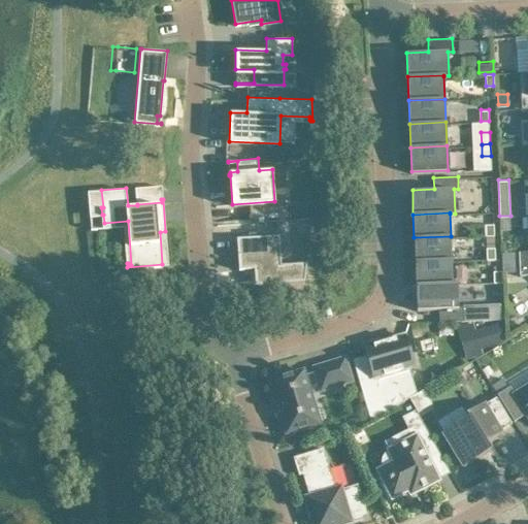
[(494,223),(486,224),(486,235),(494,235),(494,223)]
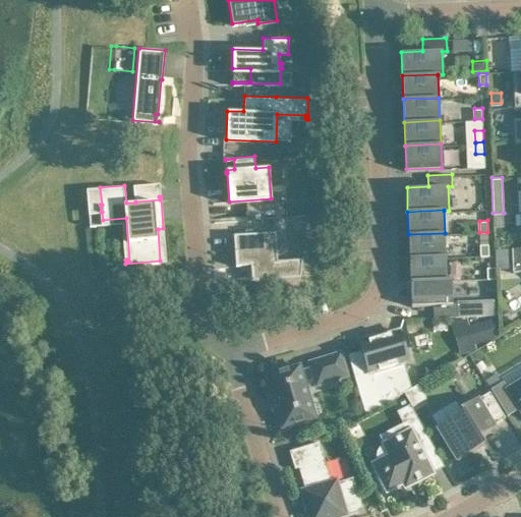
[(234,234),(236,265),(251,264),(252,279),(301,276),(302,257),(278,260),(276,231),(234,234)]
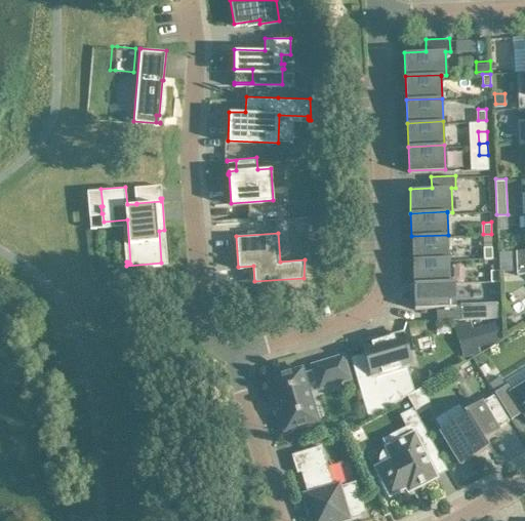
[(411,236),(412,259),(449,258),(448,235),(411,236)]
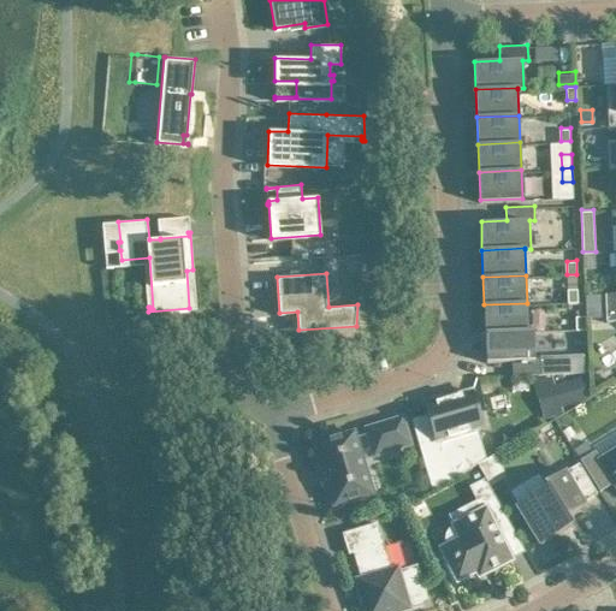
[(578,288),(568,288),(568,302),(578,302),(578,288)]
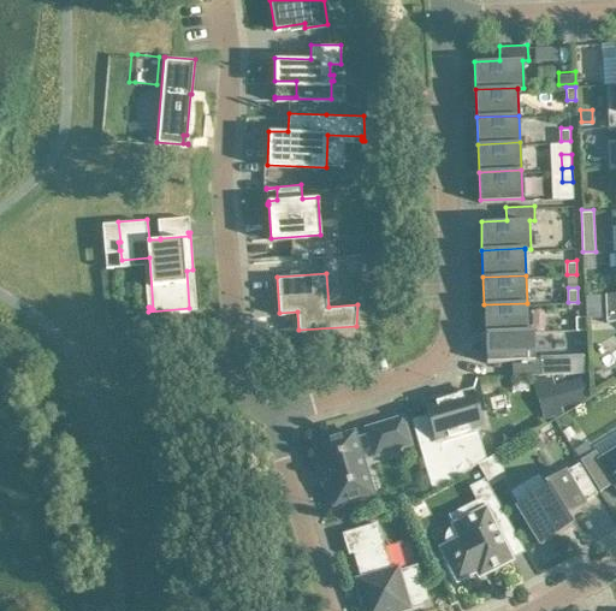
[(615,291),(605,292),(606,314),(606,319),(615,319),(615,291)]
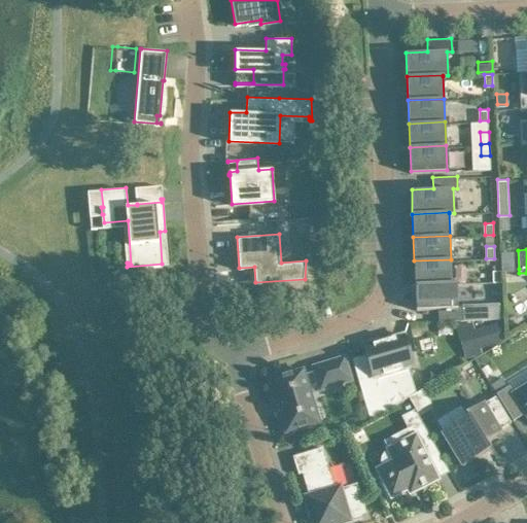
[(518,250),(500,251),(501,270),(519,269),(518,250)]
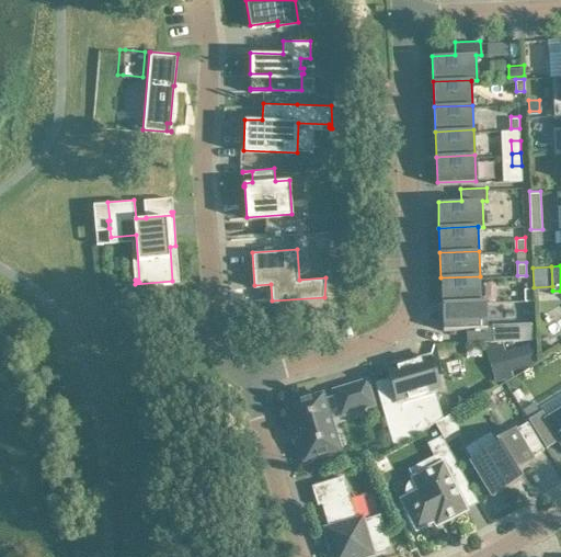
[(441,277),(442,303),(481,302),(480,300),(480,276),(441,277)]
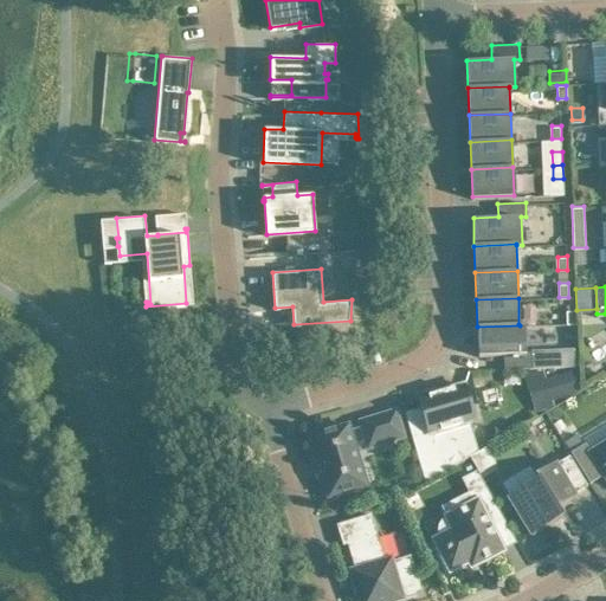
[(577,310),(566,310),(567,324),(577,323),(577,310)]
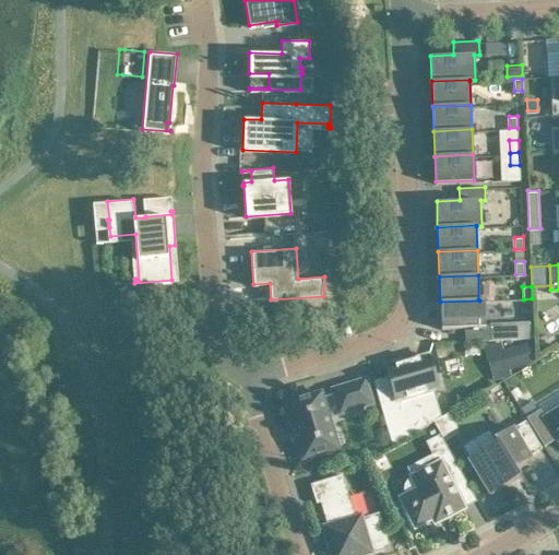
[(479,300),(440,302),(441,327),(464,327),(465,339),(490,338),(490,325),(485,325),(484,298),(478,299),(479,300)]
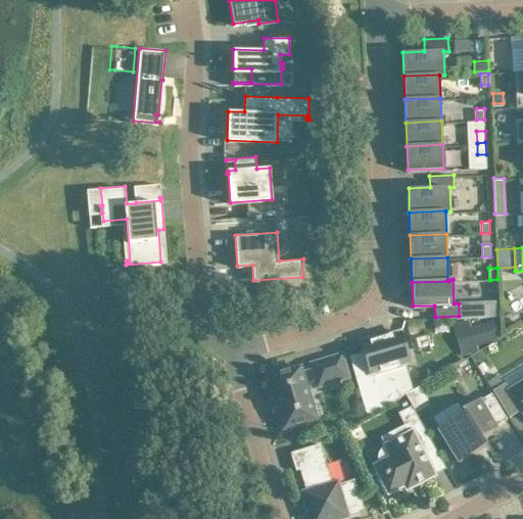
[(495,300),(483,300),(484,315),(496,315),(495,300)]
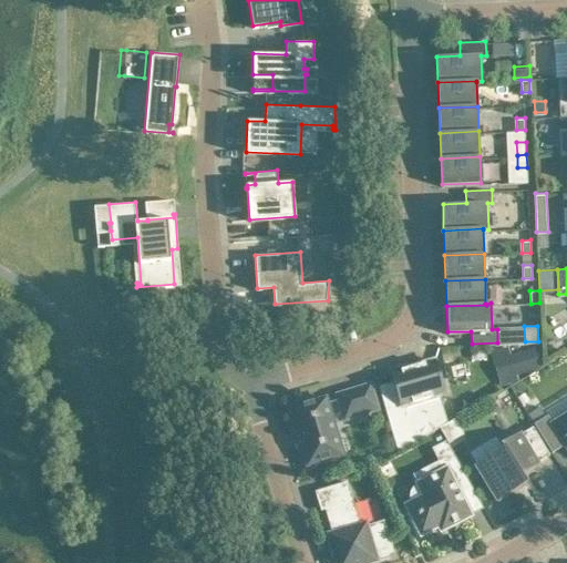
[(535,343),(511,350),(517,370),(542,364),(535,343)]
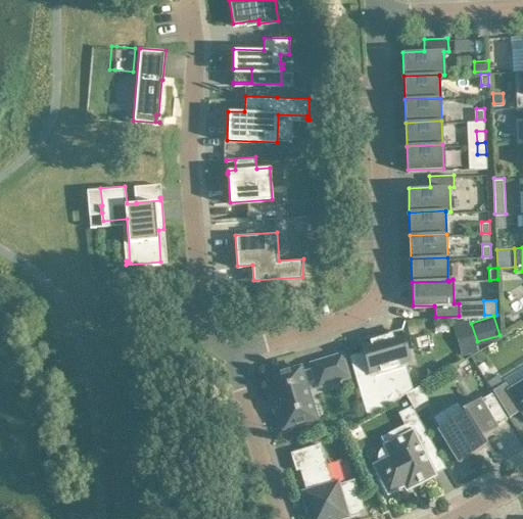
[(423,318),(407,319),(410,331),(426,329),(423,318)]
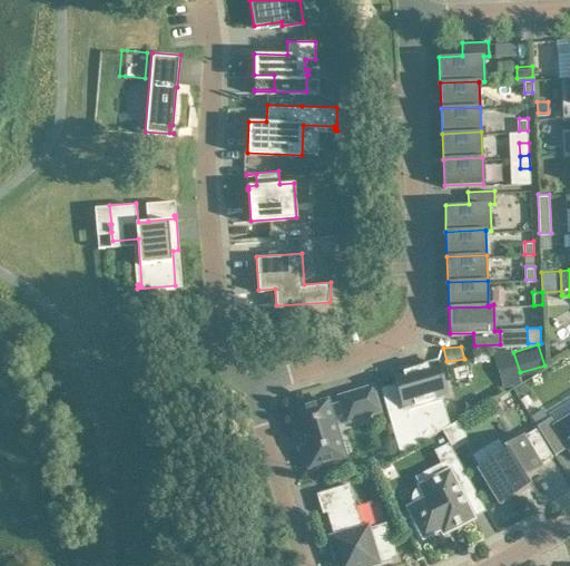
[(397,387),(382,390),(400,452),(449,423),(440,394),(446,392),(443,382),(438,360),(410,368),(409,364),(403,367),(404,370),(393,373),(397,387)]
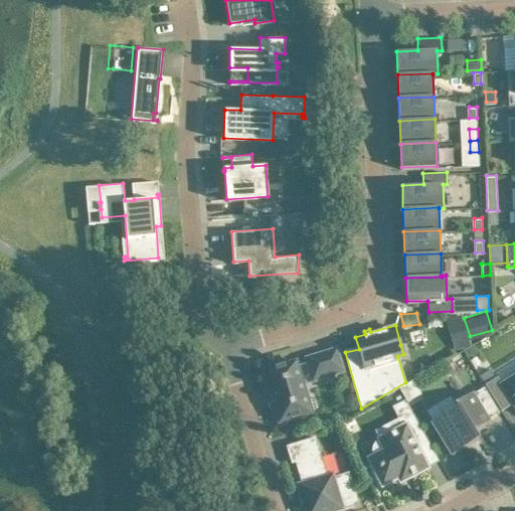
[(306,356),(310,369),(323,365),(326,375),(343,369),(337,346),(306,356)]
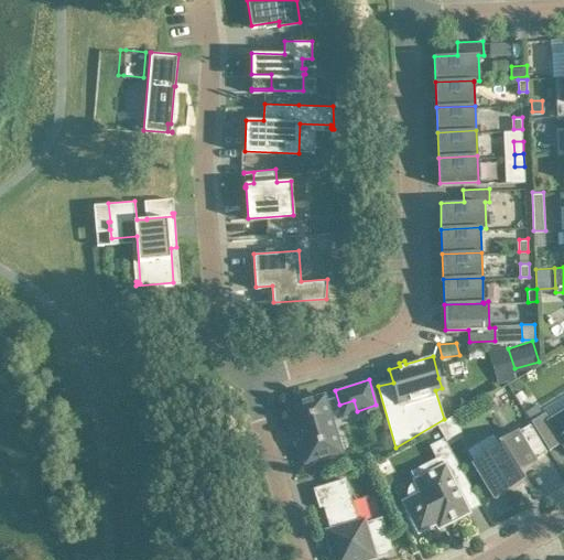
[(289,404),(300,440),(305,461),(342,450),(324,392),(289,404)]
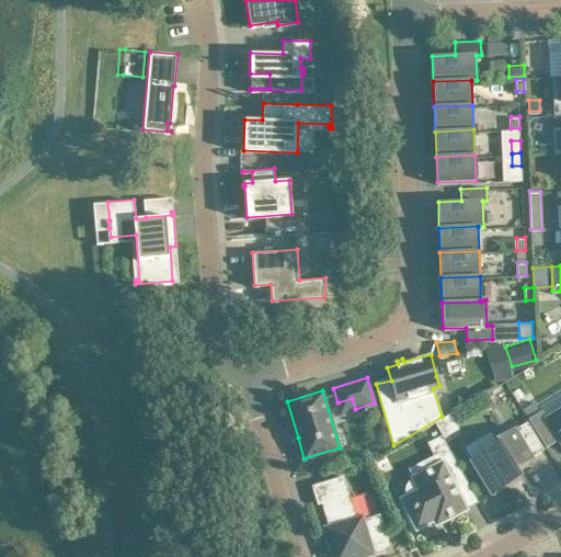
[(534,400),(522,407),(528,417),(539,410),(534,400)]
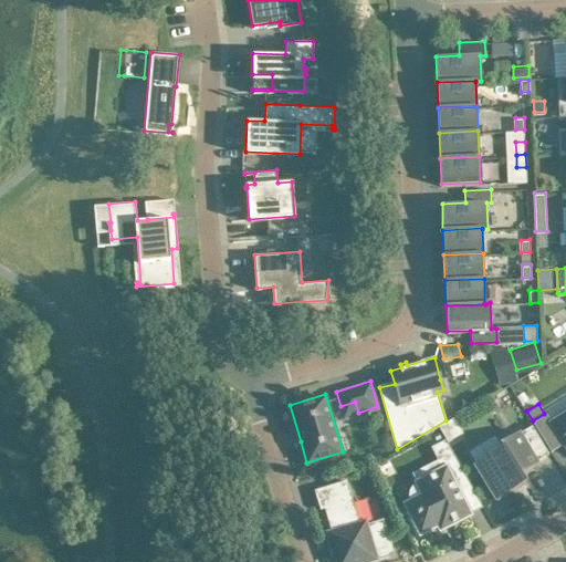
[(564,441),(565,446),(565,409),(552,419),(547,412),(544,414),(533,420),(551,449),(564,441)]
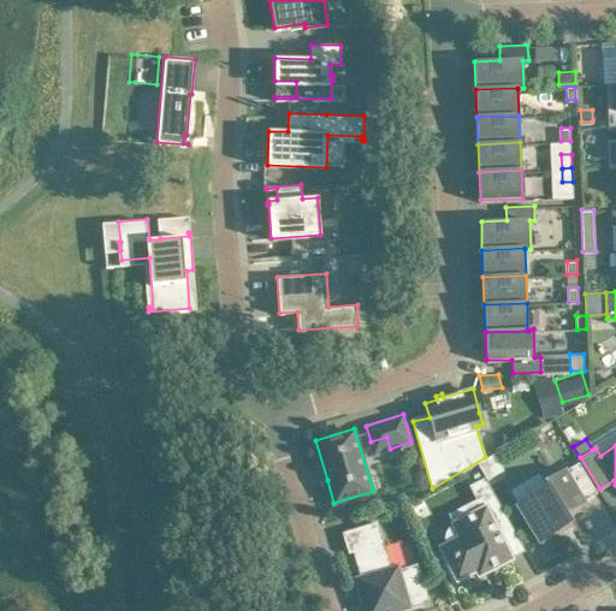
[(505,470),(496,454),(479,463),(487,480),(505,470)]
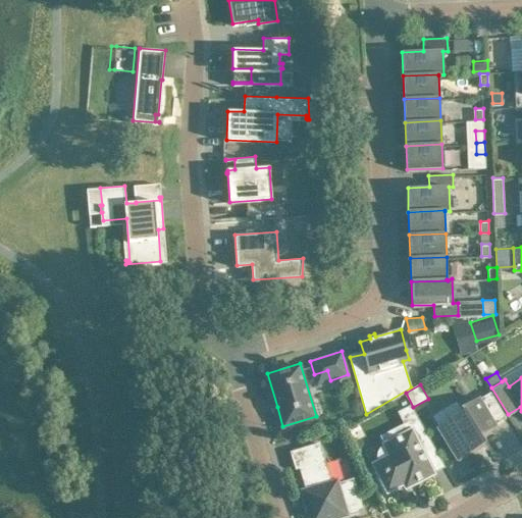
[(485,444),(480,435),(496,425),(494,423),(506,416),(490,391),(479,398),(478,397),(461,407),(463,411),(437,426),(458,460),(485,444)]
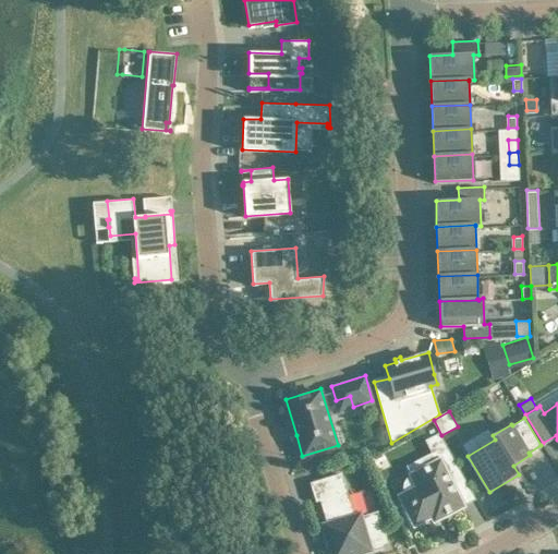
[(437,460),(411,473),(411,474),(407,478),(404,482),(404,486),(405,492),(399,495),(405,507),(401,509),(402,510),(402,509),(410,525),(413,522),(414,525),(432,516),(434,520),(447,514),(448,516),(449,515),(448,513),(464,505),(453,484),(465,479),(439,431),(425,438),(425,440),(426,440),(437,460)]
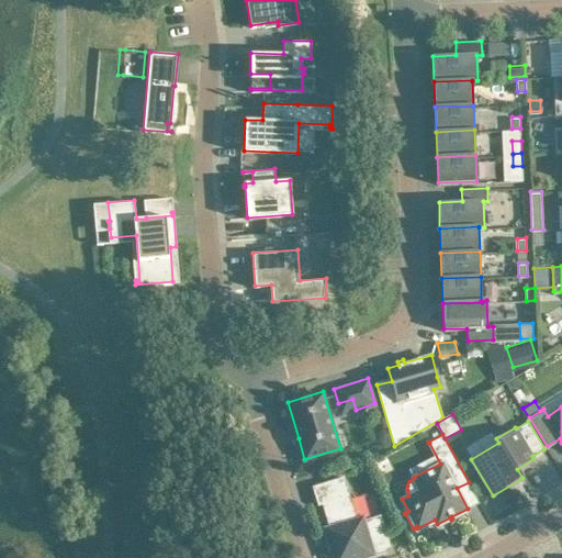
[(362,516),(357,519),(345,475),(312,484),(318,504),(323,503),(329,526),(325,527),(334,557),(358,557),(373,554),(372,550),(391,546),(381,514),(363,519),(362,516)]
